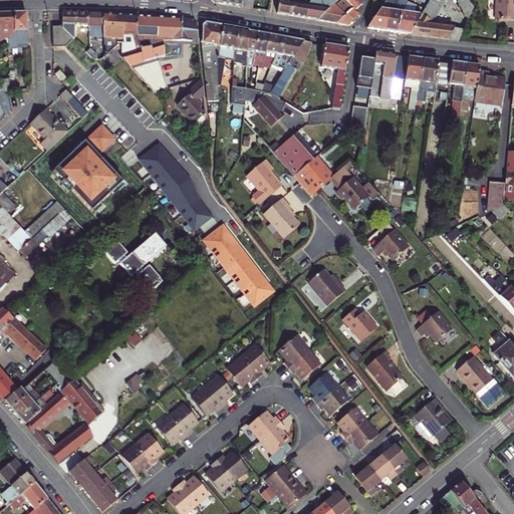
[(211,0),(214,3),(252,9),(253,0),(211,0)]
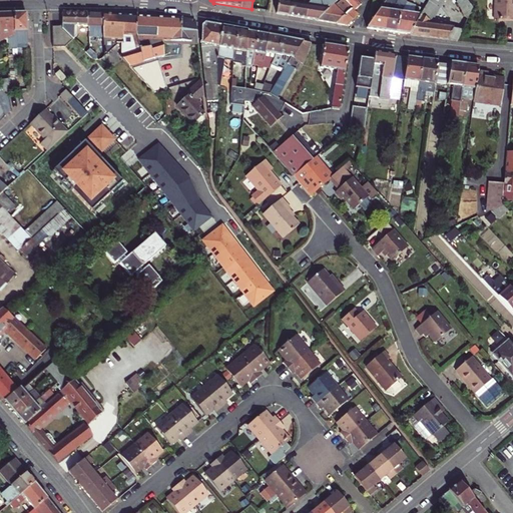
[(295,3),(295,2),(289,0),(278,0),(279,1),(276,14),(289,16),(291,3),(295,3)]
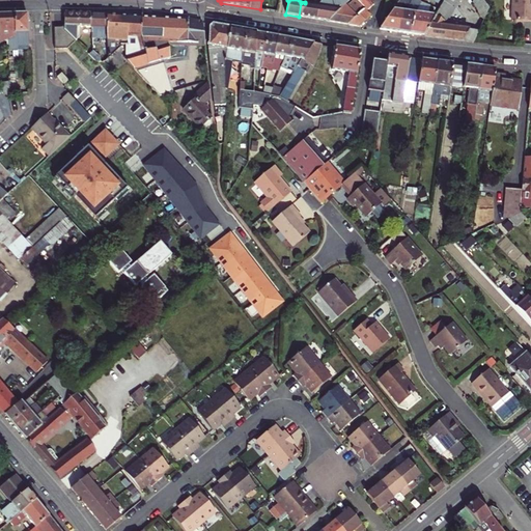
[(317,6),(320,0),(305,0),(305,2),(305,3),(301,3),(299,17),(315,19),(317,6)]
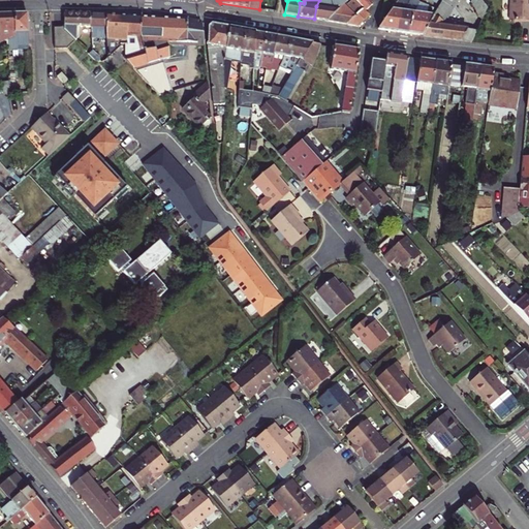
[(319,0),(316,6),(314,19),(328,21),(348,0),(319,0)]
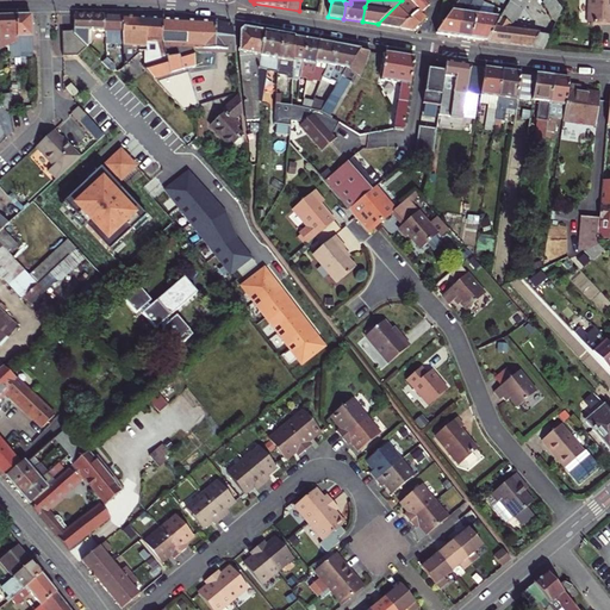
[(405,23),(419,10),(409,0),(402,0),(378,24),(400,29),(405,23)]
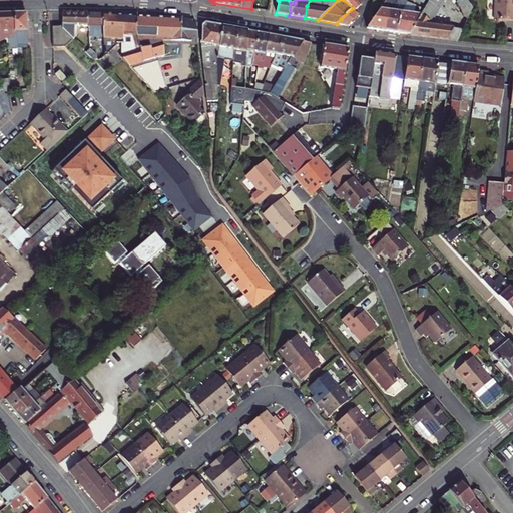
[(344,0),(353,8),(355,10),(362,4),(357,0),(344,0)]
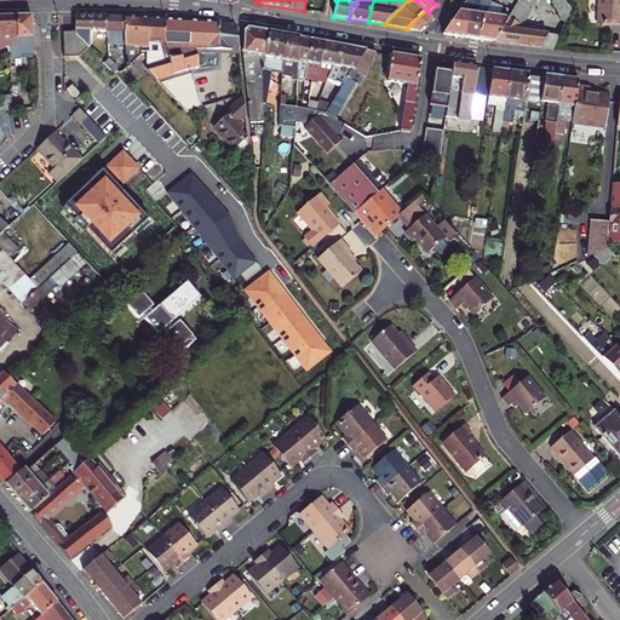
[(474,13),(480,0),(466,0),(443,34),(465,38),(474,13)]
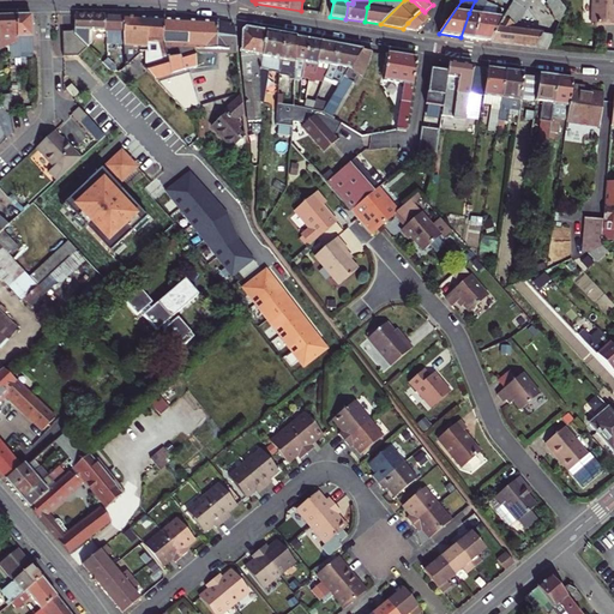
[(474,40),(481,14),(486,4),(481,0),(475,0),(469,13),(461,37),(474,40)]
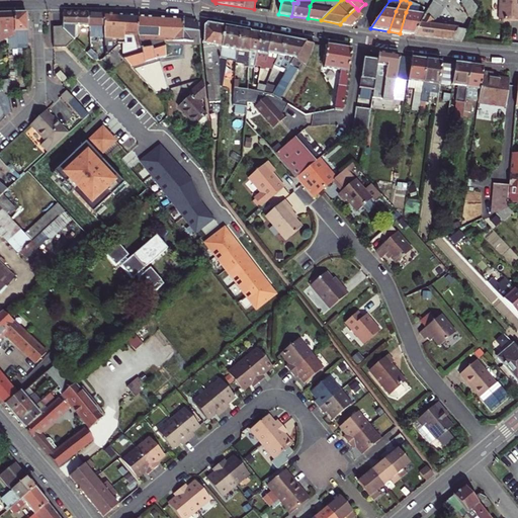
[(442,10),(447,0),(433,0),(432,3),(442,10)]
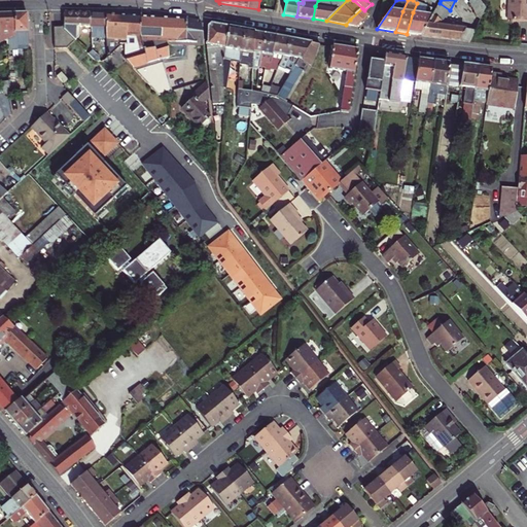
[(481,19),(485,9),(479,0),(470,0),(469,2),(478,18),(481,19)]
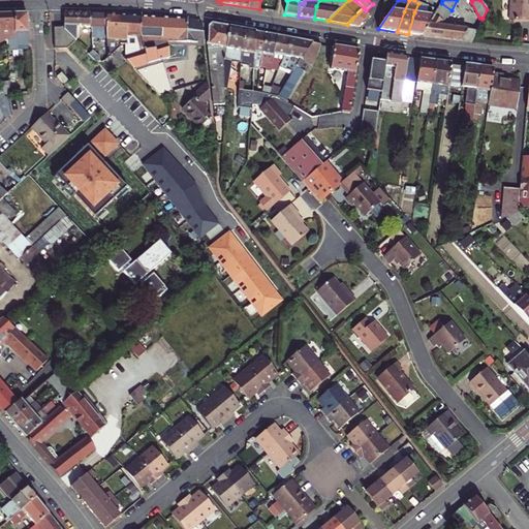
[(528,0),(509,0),(509,21),(528,21),(528,0)]
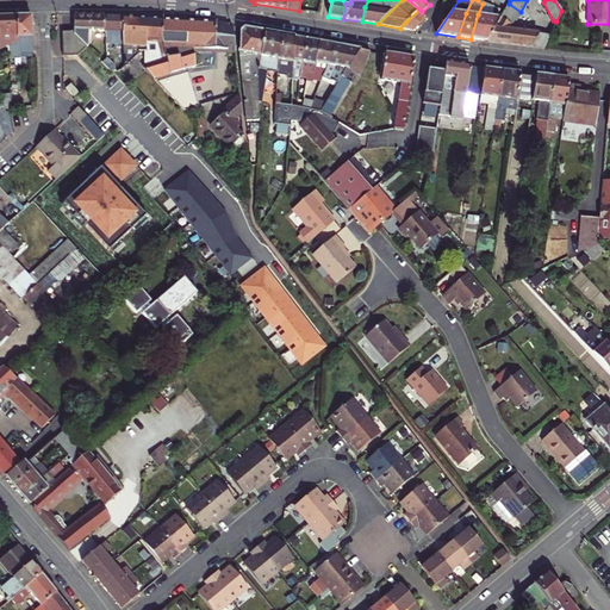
[(496,18),(491,17),(493,6),(484,2),(483,4),(478,14),(471,39),(483,41),(492,26),(496,18)]
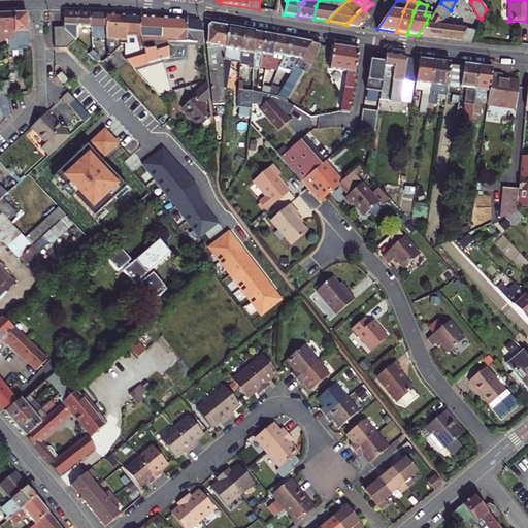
[(461,41),(467,29),(441,26),(451,10),(440,3),(433,15),(428,24),(422,36),(461,41)]
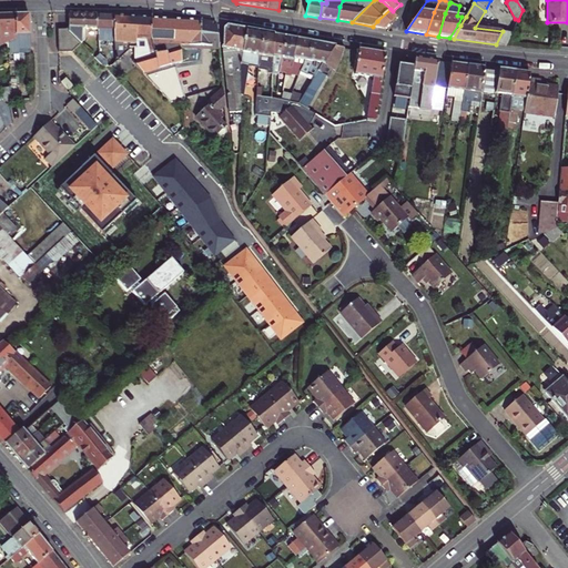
[(393,11),(391,9),(377,21),(373,27),(385,28),(397,17),(392,12),(393,11)]
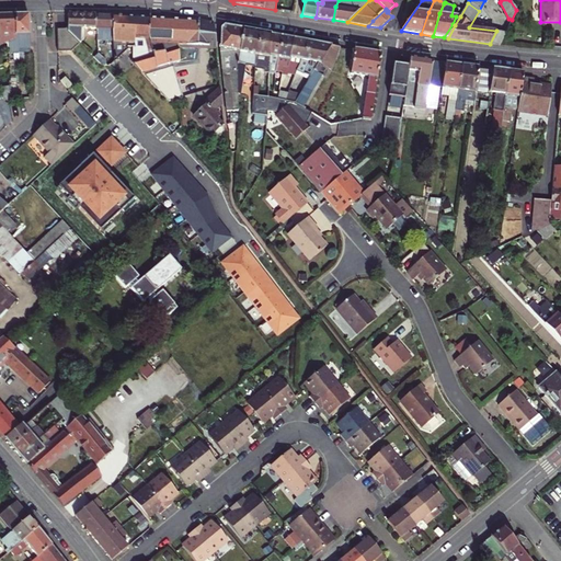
[(94,29),(94,14),(68,13),(68,29),(68,32),(80,44),(83,37),(84,29),(94,29)]
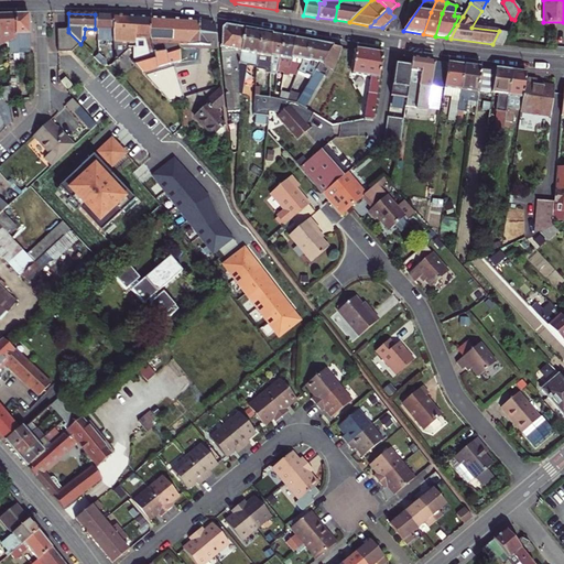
[(8,43),(14,41),(15,14),(0,14),(0,52),(8,50),(8,43)]
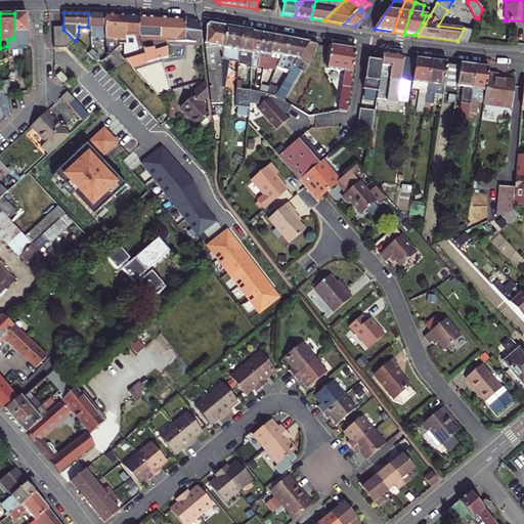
[(18,45),(28,44),(27,15),(27,14),(26,13),(14,13),(13,38),(7,40),(7,46),(7,50),(18,48),(18,45)]
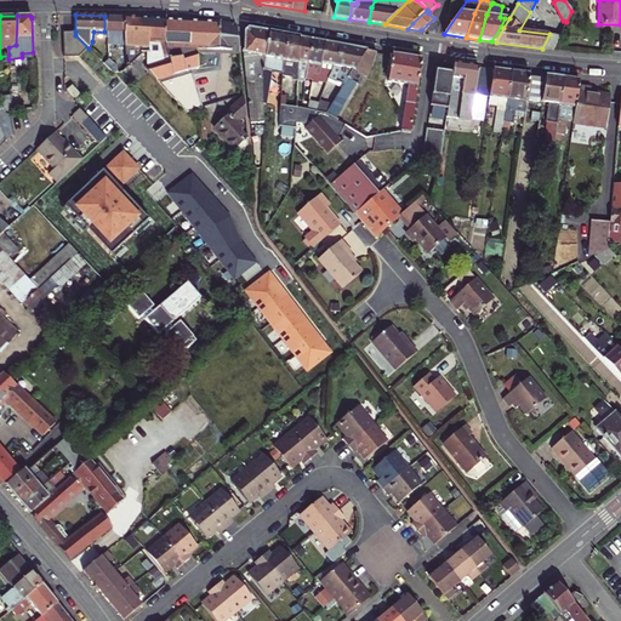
[(108,44),(125,45),(125,17),(104,16),(104,32),(106,32),(108,44)]
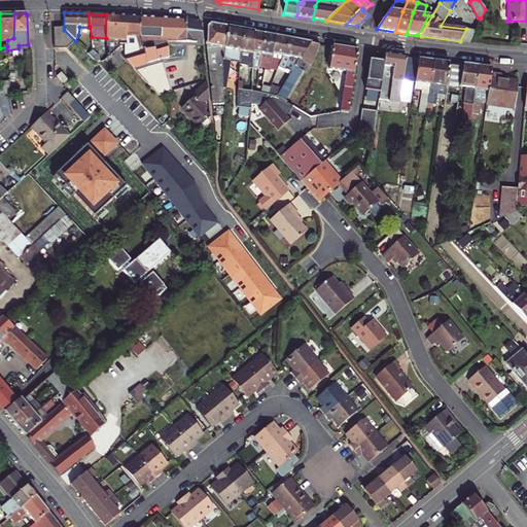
[(126,44),(126,36),(127,15),(106,14),(106,38),(106,43),(107,59),(114,53),(116,50),(119,47),(119,44),(126,44)]
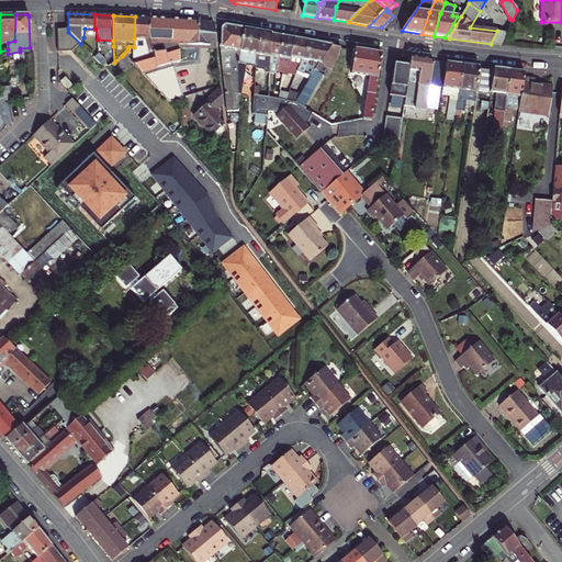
[(127,51),(130,56),(131,62),(153,54),(149,37),(149,17),(135,17),(134,38),(142,38),(145,51),(135,54),(134,47),(127,47),(127,51)]
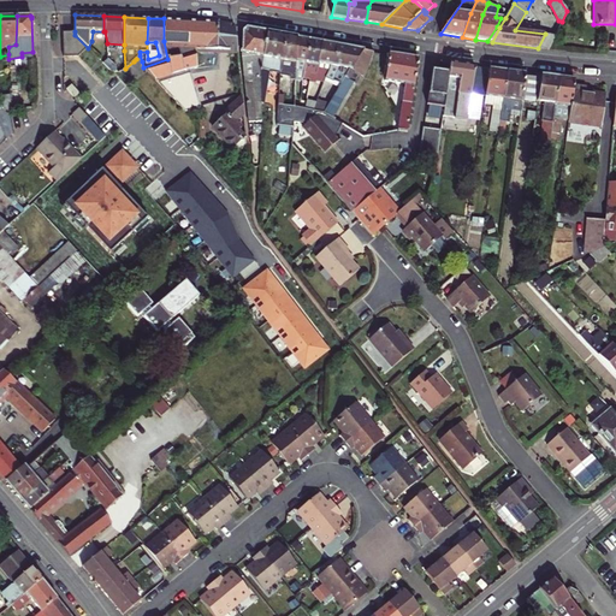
[(218,24),(219,22),(164,18),(164,41),(167,59),(143,67),(185,112),(200,107),(189,71),(197,69),(195,51),(217,51),(218,24)]
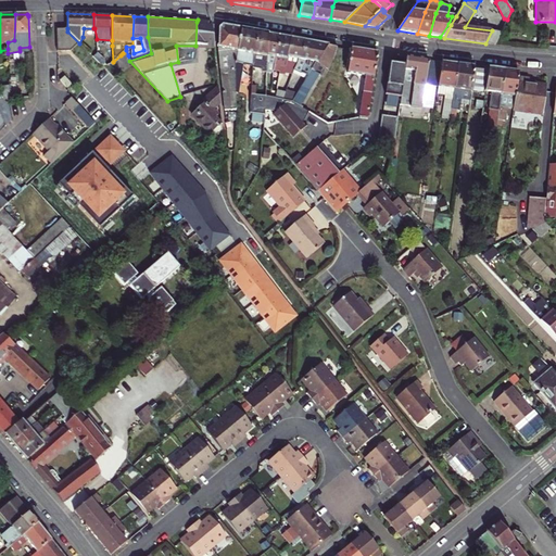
[(442,37),(444,38),(451,25),(456,16),(454,16),(452,16),(449,24),(440,37),(442,37)]
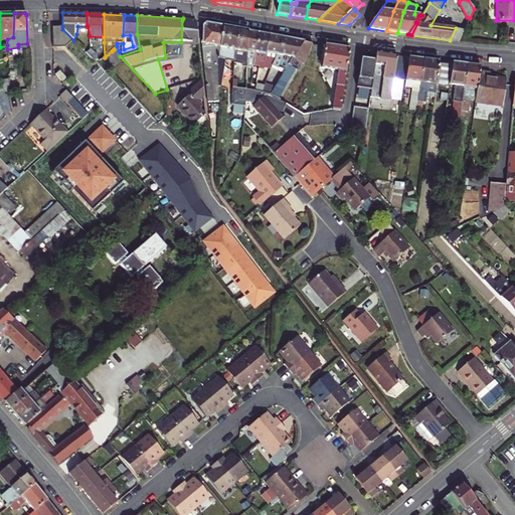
[(193,22),(182,20),(181,42),(192,42),(193,23),(193,22)]
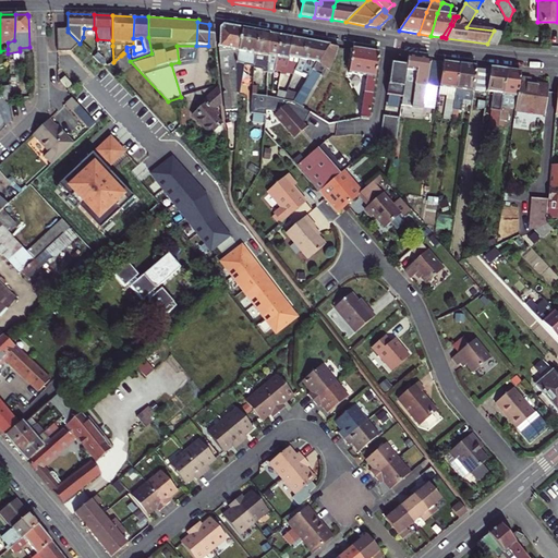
[(220,28),(219,49),(226,111),(238,110),(237,94),(235,67),(242,29),(223,26),(220,28)]
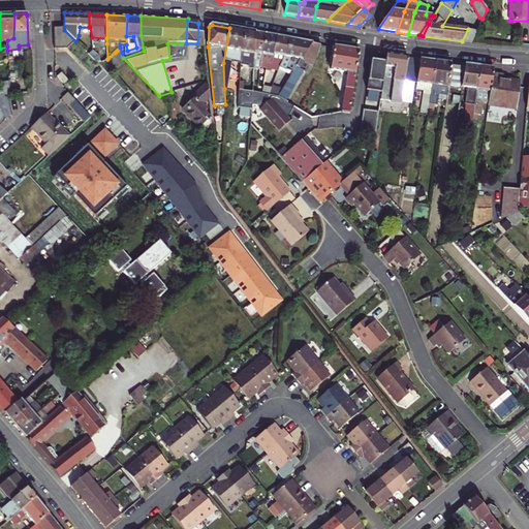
[(67,49),(75,41),(64,30),(64,27),(54,28),(55,49),(67,49)]
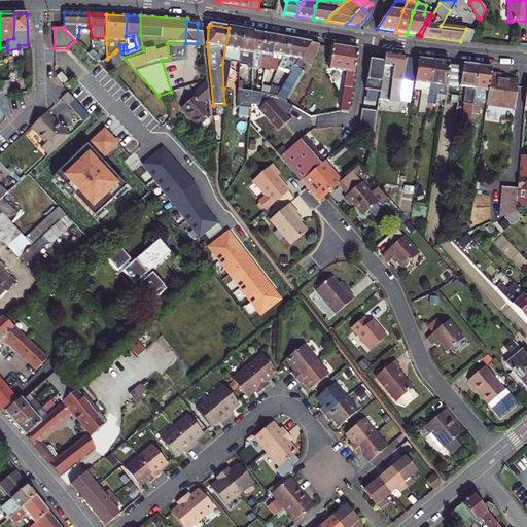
[(240,62),(240,53),(244,31),(229,28),(222,63),(223,89),(225,90),(231,61),(240,62)]
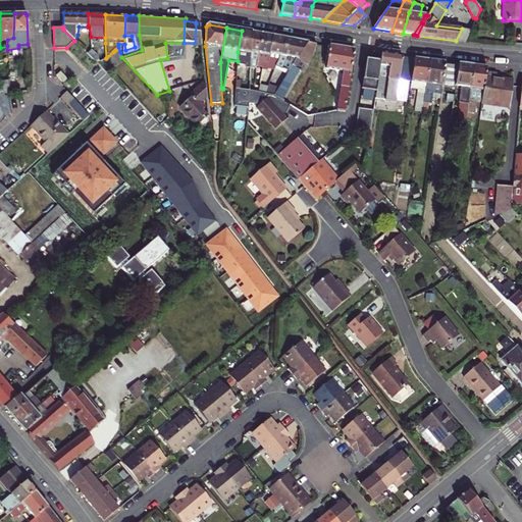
[(466,42),(471,31),(462,29),(456,41),(466,42)]
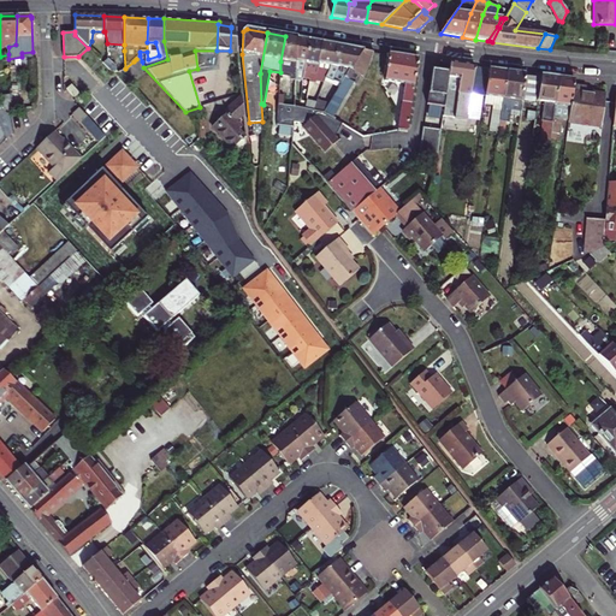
[(291,81),(296,81),(297,37),(285,36),(280,61),(280,72),(280,76),(289,77),(291,81)]
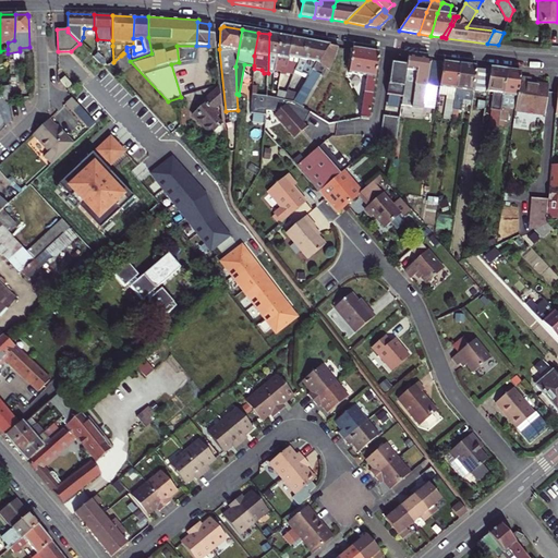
[(274,76),(275,69),(281,36),(269,34),(268,73),(268,76),(274,76)]
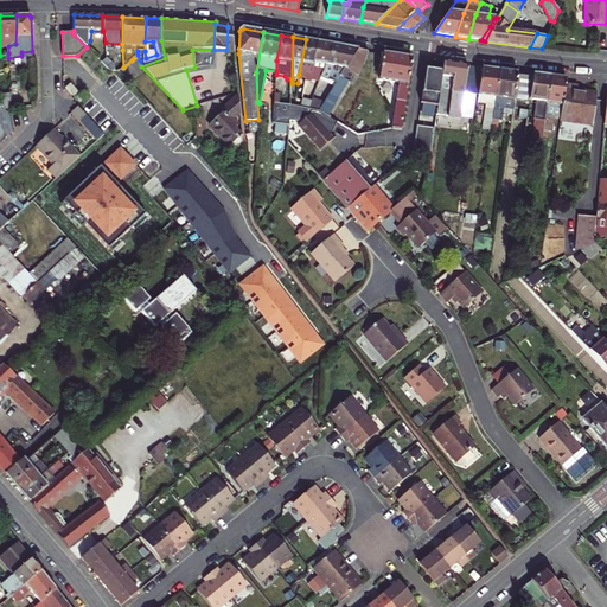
[(307,71),(312,72),(318,42),(306,39),(299,75),(301,76),(302,75),(306,76),(307,71)]
